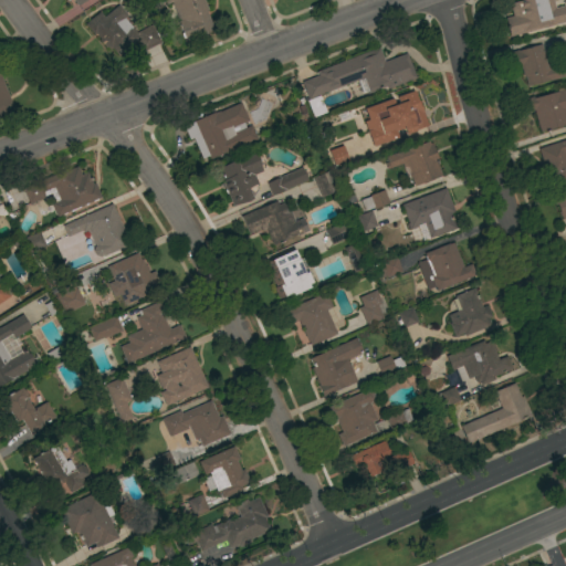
[(203,0),(208,11),(206,11),(212,29),(206,32),(207,37),(191,42),(190,40),(186,41),(185,39),(182,38),(181,34),(182,32),(171,2),(165,4),(163,0),(203,0)]
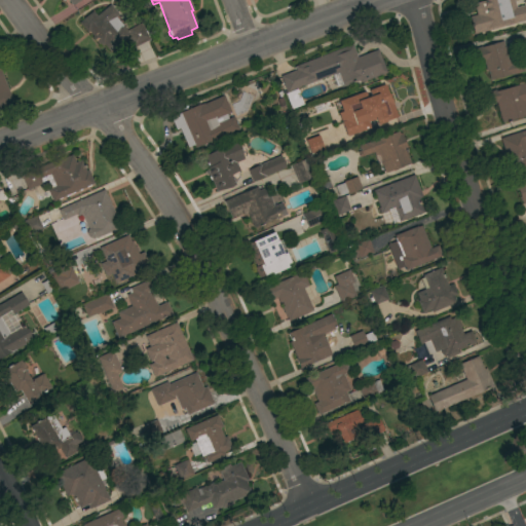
[(525,20),(473,35),(467,16),(478,14),(480,10),(478,1),(486,0),(515,0),(511,1),(513,8),(525,5),(525,8),(525,20)]
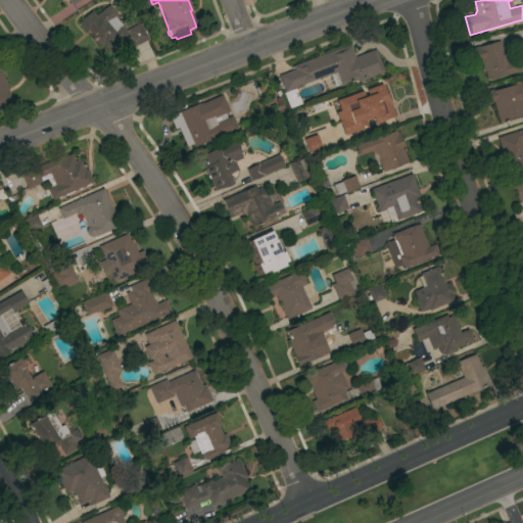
[(91,11),(95,16),(108,5),(117,14),(114,17),(126,31),(139,24),(148,39),(134,47),(128,36),(108,52),(103,45),(101,47),(98,43),(97,45),(91,37),(92,36),(88,32),(87,33),(78,22),(91,11)]
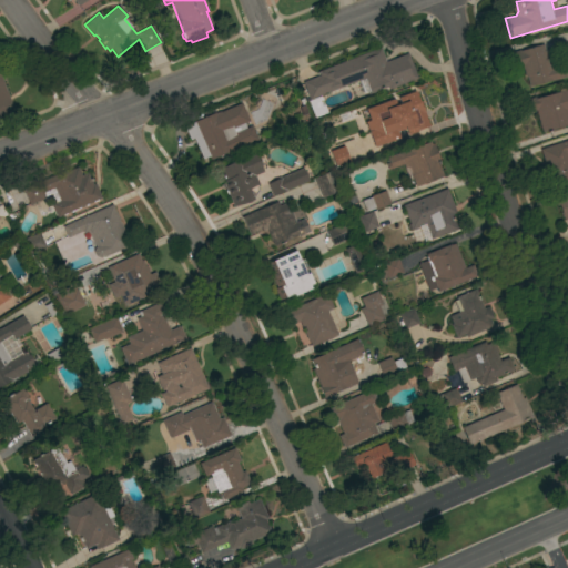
[(523,68),(518,69),(514,52),(518,50),(518,51),(543,44),(548,62),(564,58),(567,72),(567,77),(551,82),(551,80),(529,87),(526,77),(525,77),(523,68)]
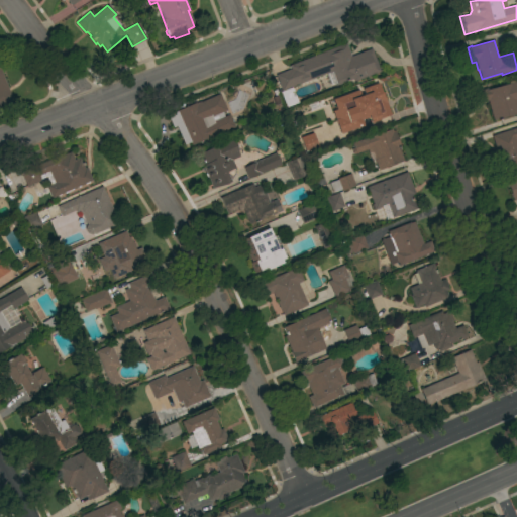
[(345,43),(351,57),(371,49),(380,72),(353,82),(352,79),(335,86),(334,85),(330,86),(325,74),(282,91),(276,75),(291,69),(289,66),(345,43)]
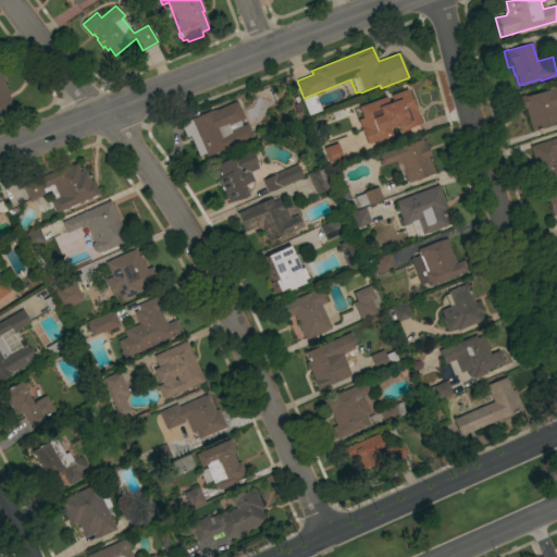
[(0,75),(14,111),(0,116),(0,64),(5,72),(0,75)]
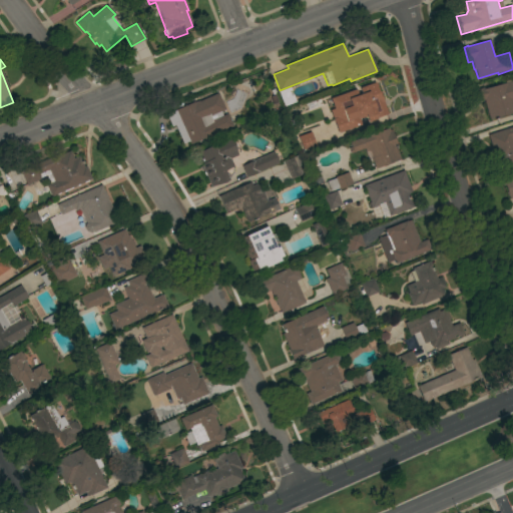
[(512,113),(489,120),(483,100),(478,101),(475,90),(481,88),(482,90),(512,80),(512,113)]
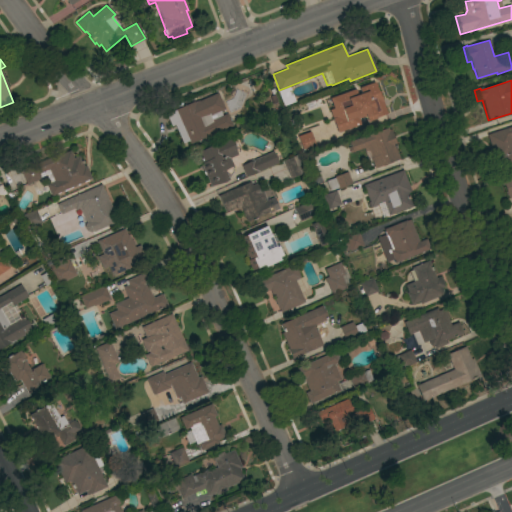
[(376,81),(384,106),(374,110),(377,119),(350,128),(347,119),(343,120),(336,102),(350,97),(348,91),(376,81)]
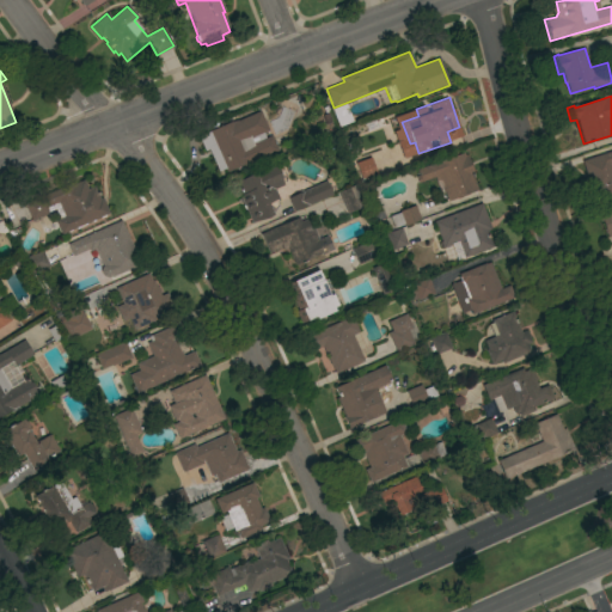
[(353,122),(338,128),(331,109),(346,104),(353,122)]
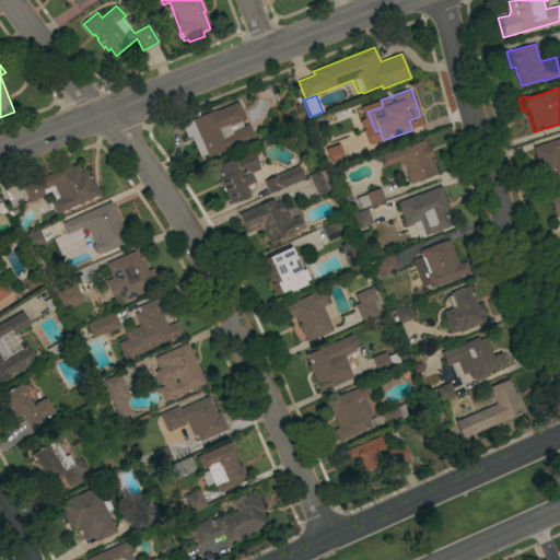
[(237,102),(245,119),(241,121),(243,127),(248,125),(254,139),(229,150),(229,149),(207,158),(206,154),(199,158),(190,137),(187,139),(181,125),(190,121),(190,120),(211,112),(212,112),(217,111),(237,102)]
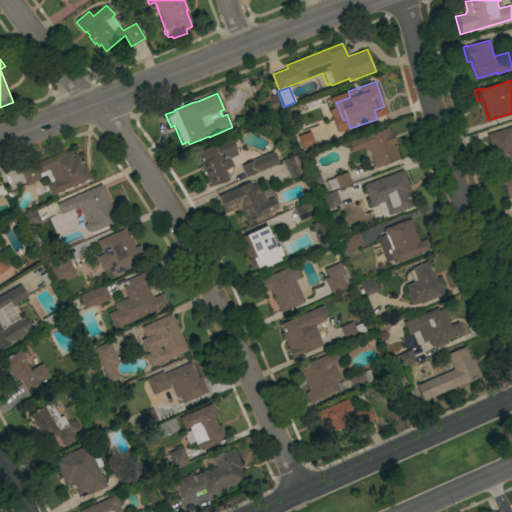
[(511,126),(511,164),(497,169),(486,135),(511,126)]
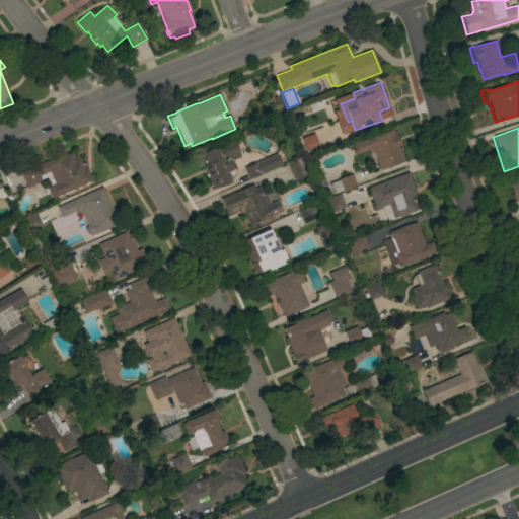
[(379,171),(375,160),(372,161),(368,150),(355,155),(352,150),(355,149),(354,145),(392,130),(394,133),(395,132),(401,148),(400,149),(404,161),(379,171)]
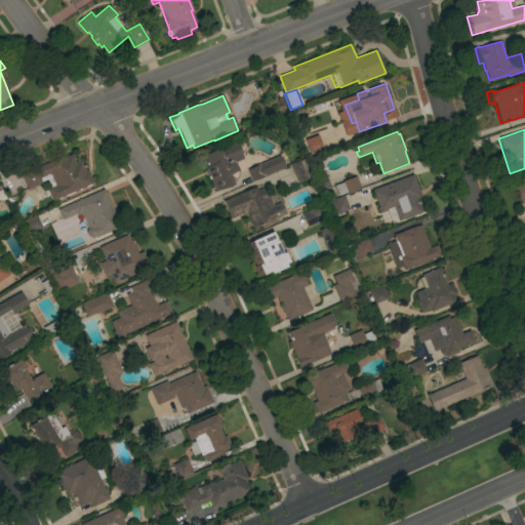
[(309,153),(321,148),(317,135),(305,140),(309,153)]
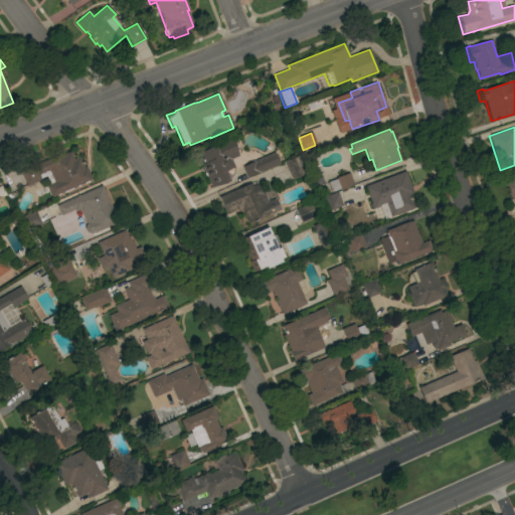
[(204,172),(202,172),(200,168),(202,167),(201,165),(203,164),(198,154),(230,139),(238,156),(230,159),(234,167),(225,171),(227,176),(229,175),(230,177),(228,178),(229,181),(224,183),(211,188),(204,172)]
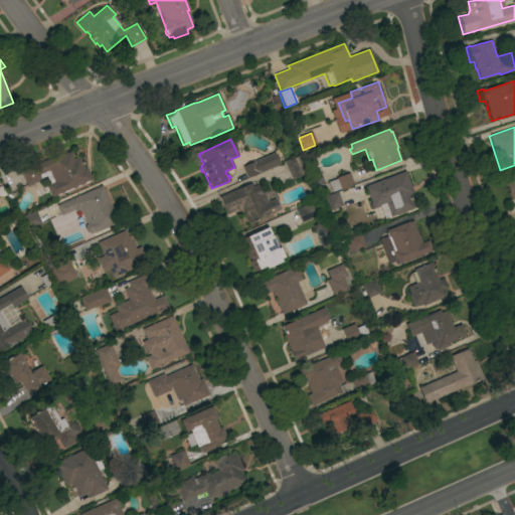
[(92,180),(51,197),(46,186),(49,184),(46,176),(40,179),(40,180),(26,186),(20,172),(60,154),(61,156),(69,152),(73,159),(78,157),(83,168),(86,167),(92,180)]
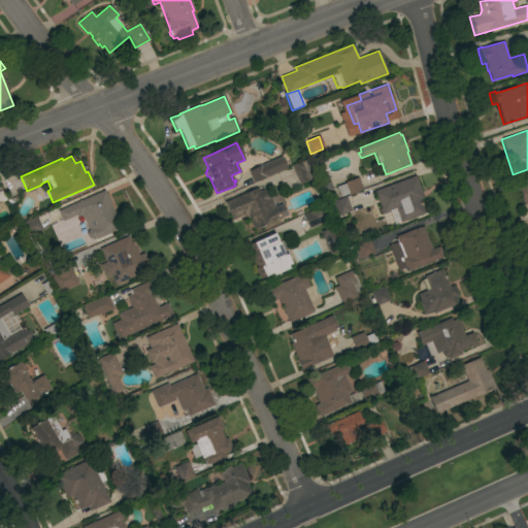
[(282,156),(287,168),(264,178),(264,177),(254,183),(249,171),(282,156)]
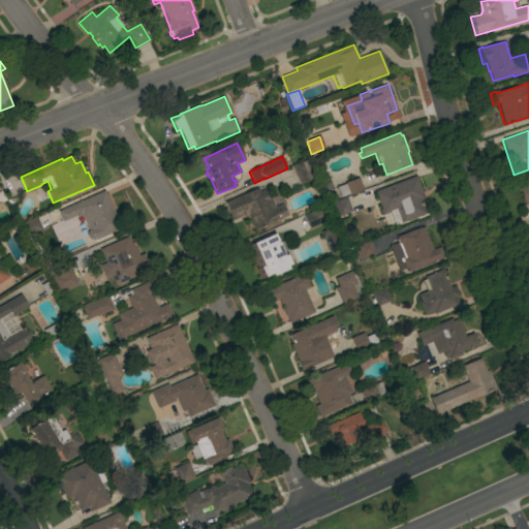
[(291,166),(308,159),(316,177),(301,185),(291,166)]
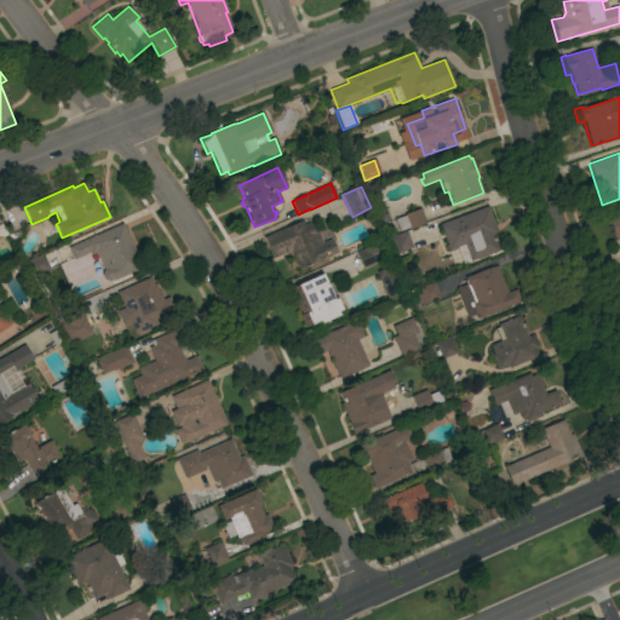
[(488,206),(497,231),(493,234),(499,251),(470,262),(464,246),(448,252),(446,246),(447,245),(438,224),(488,206)]
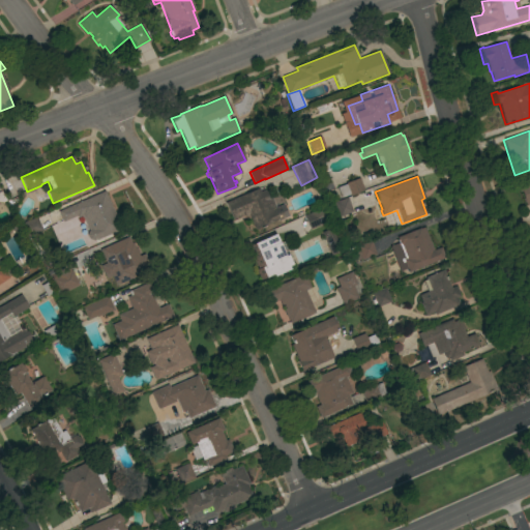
[(359,178),(363,190),(350,196),(350,195),(341,198),(336,187),(346,184),(346,183),(359,178)]
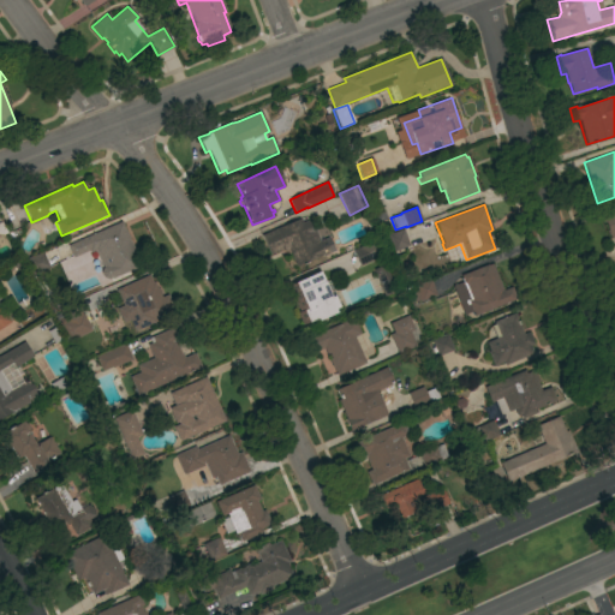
[(614,238),(610,239),(602,214),(614,209),(614,238)]
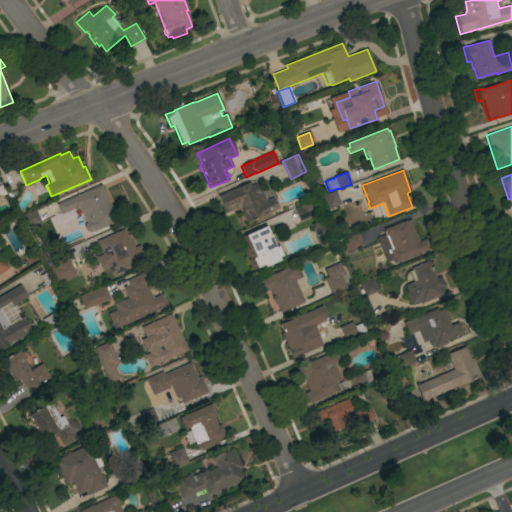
[(234,188),(234,189),(250,182),(251,186),(258,183),(266,201),(273,197),(278,209),(269,213),(268,212),(247,222),(240,207),(236,209),(236,207),(225,212),(218,196),(234,188)]
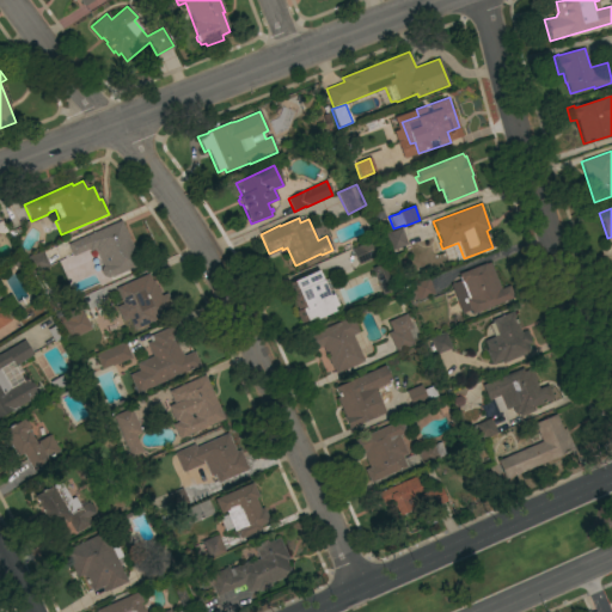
[(121,221),(140,264),(104,281),(101,271),(102,267),(95,249),(90,251),(89,250),(73,256),(67,244),(121,221)]
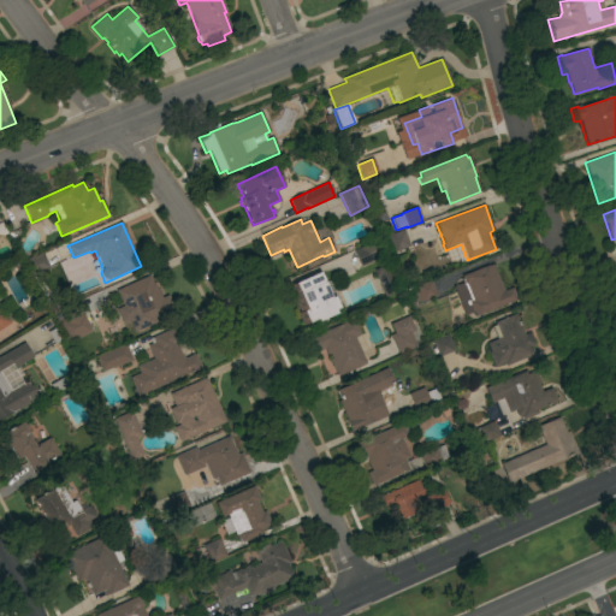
[(409,247),(394,253),(388,236),(403,230),(409,247)]
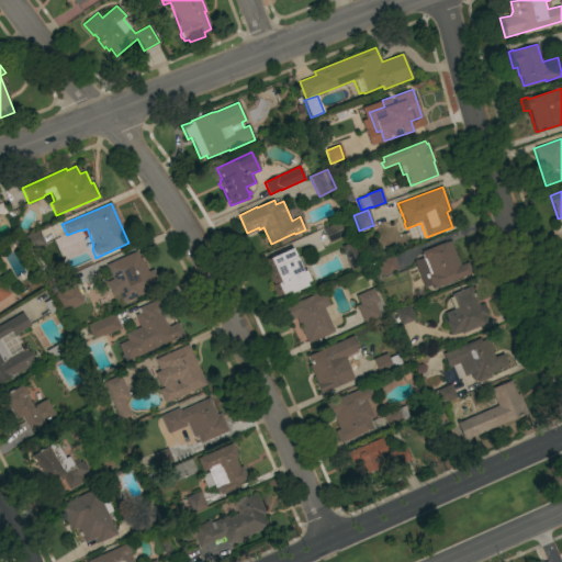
[(339,222),(346,236),(328,243),(322,228),(339,222)]
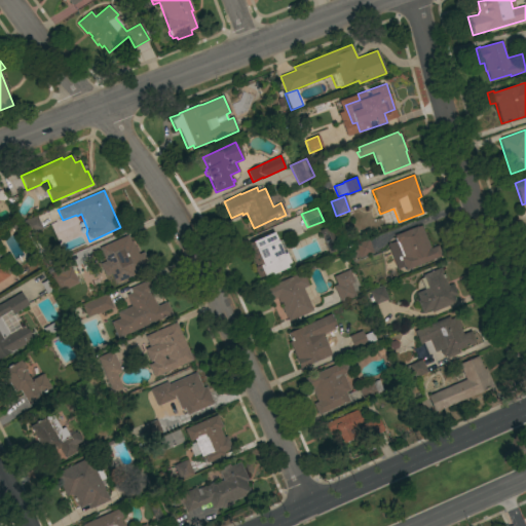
[(42,229),(28,235),(23,222),(36,216),(42,229)]
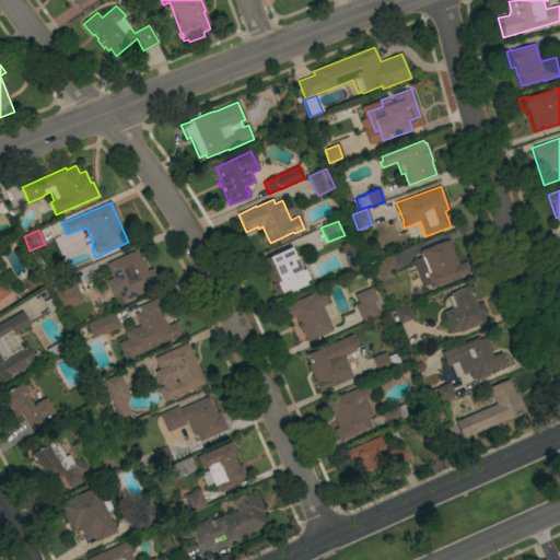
[(340,246),(351,241),(362,266),(350,271),(340,246)]
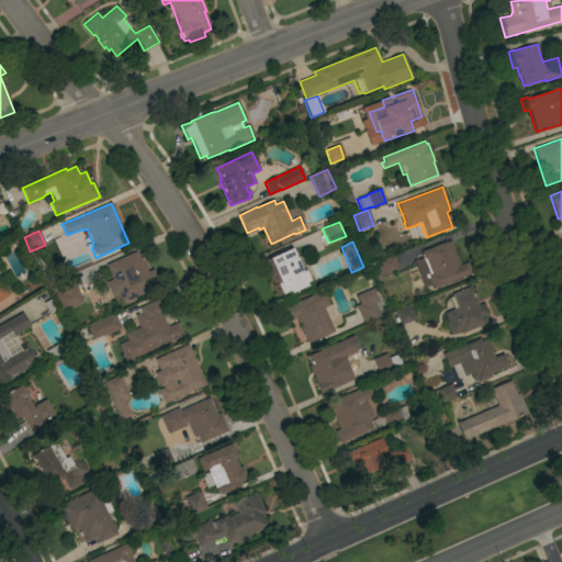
[(434,290),(431,285),(424,289),(413,261),(423,258),(420,253),(446,242),(446,243),(449,242),(460,266),(468,262),(472,273),(434,290)]
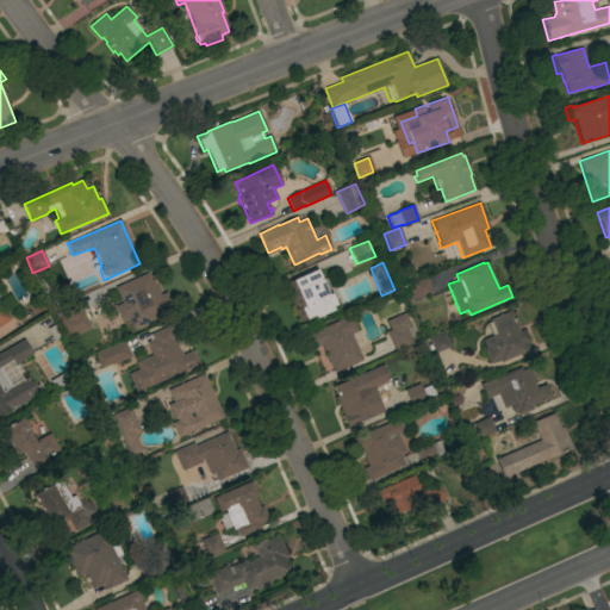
[(328,294),(331,293),(336,305),(331,307),(334,310),(315,318),(315,317),(300,323),(294,310),(297,310),(285,284),(317,269),(328,294)]
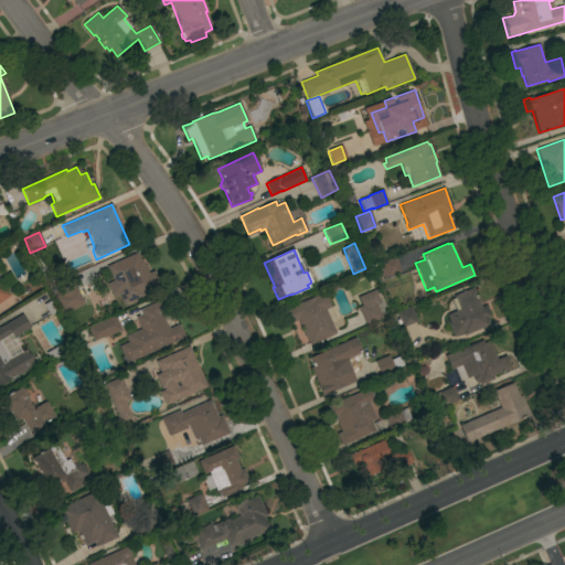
[(137,252),(141,260),(142,260),(148,273),(153,269),(161,286),(124,304),(117,290),(125,287),(119,276),(112,279),(105,266),(137,252)]
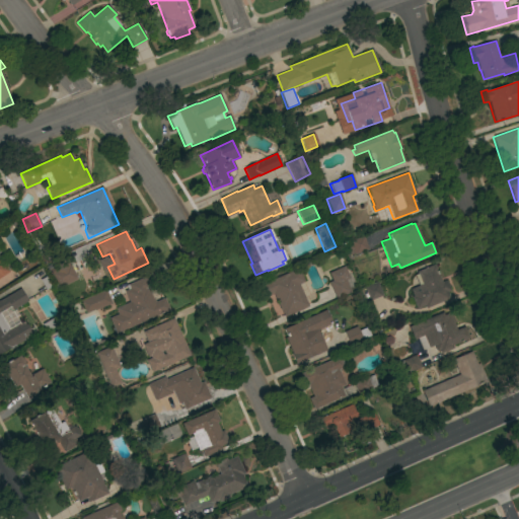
[(349,256),(345,245),(351,243),(350,241),(363,236),(368,249),(349,256)]
